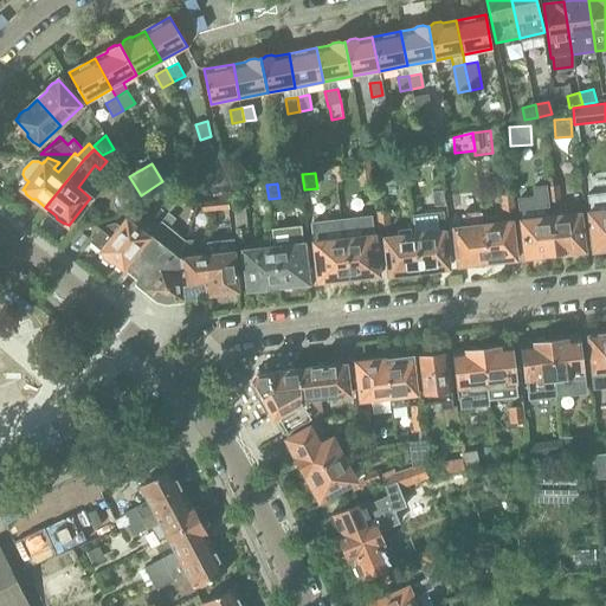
[(522,219),(526,258),(529,257),(532,259),(540,258),(542,256),(555,255),(550,216),(546,185),(533,187),(534,198),(517,199),(520,219),(522,219)]
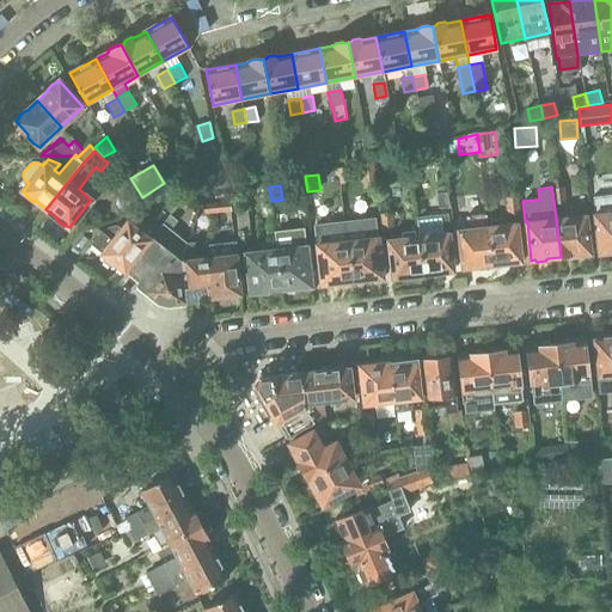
[(567,202),(564,188),(552,189),(554,204),(567,202)]
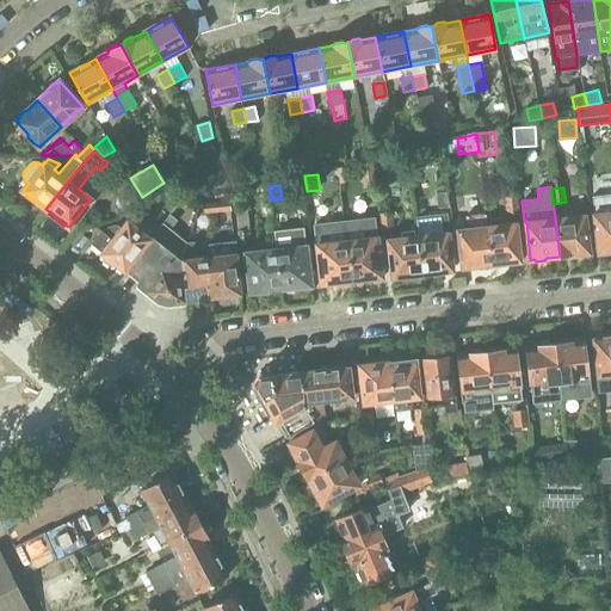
[(439,222),(452,221),(450,205),(449,192),(436,193),(439,222)]
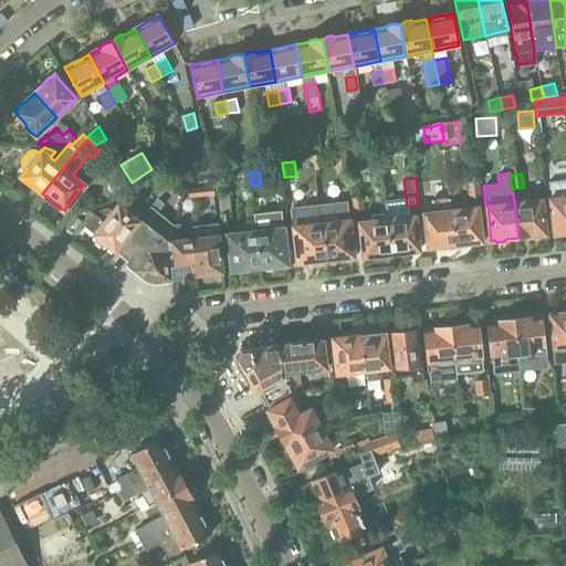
[(469,198),(481,197),(480,181),(468,182),(469,198)]
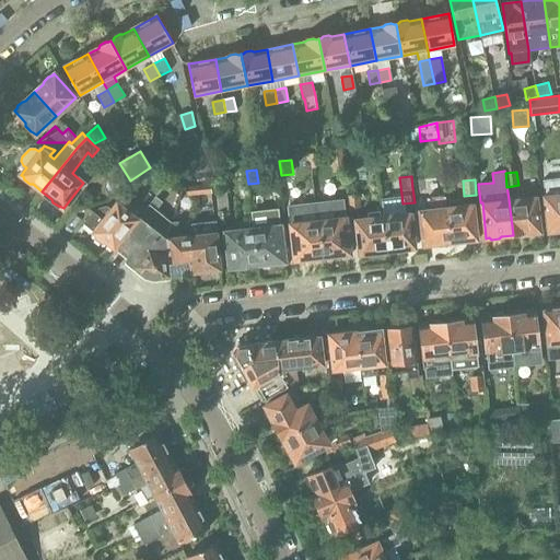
[(211,184),(199,185),(200,195),(212,194),(211,184)]
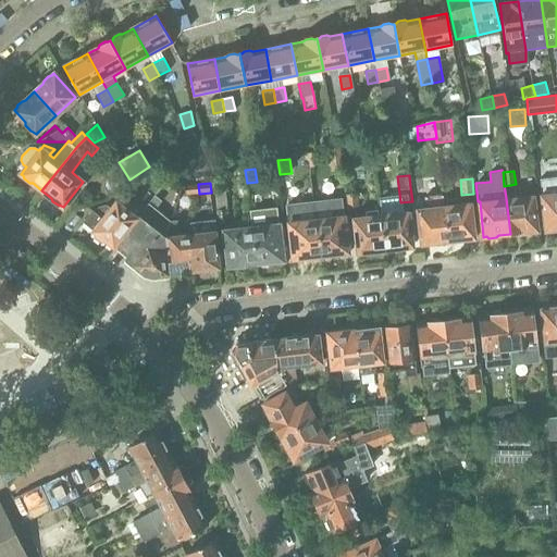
[(186,196),(199,194),(198,184),(186,185),(186,196)]
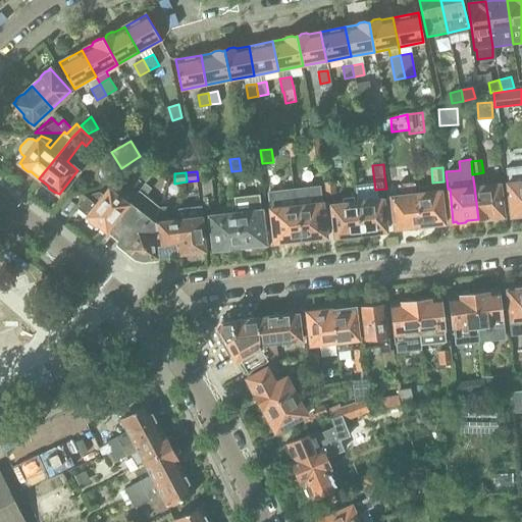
[(204,208),(213,207),(212,196),(214,196),(212,178),(201,179),(204,208)]
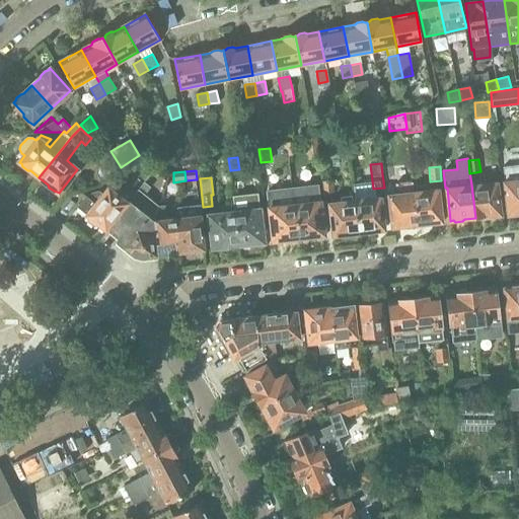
[(518,215),(518,178),(505,180),(508,214),(518,213),(518,215)]
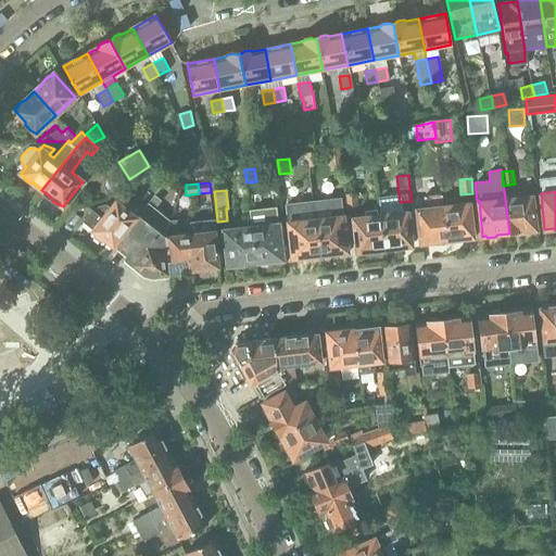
[(355,193),(345,194),(348,207),(357,206),(355,193)]
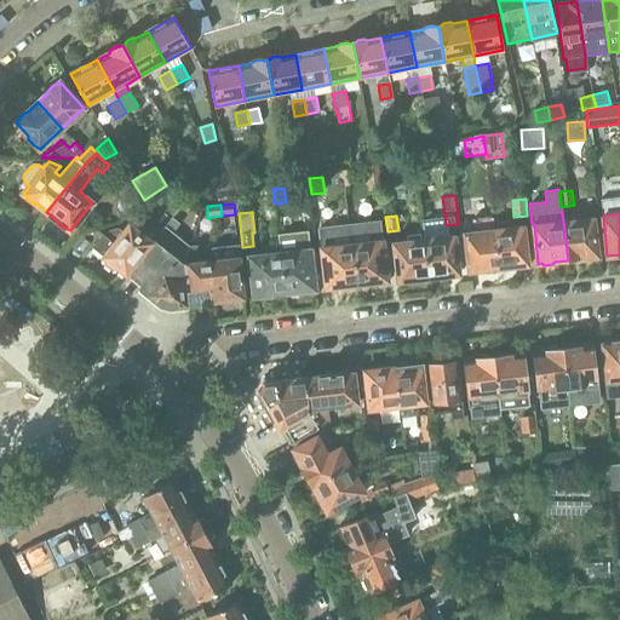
[(183,264),(190,246),(173,233),(181,223),(172,217),(161,231),(153,242),(154,242),(142,257),(126,276),(150,294),(148,297),(160,306),(161,304),(164,305),(164,304),(170,305),(170,308),(171,306),(172,310),(187,308),(187,305),(188,305),(188,304),(185,281),(183,264)]
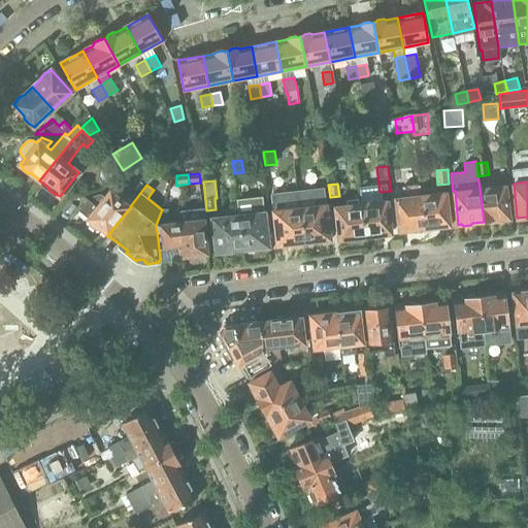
[(480,188),(484,222),(494,220),(497,222),(504,222),(506,219),(509,219),(505,185),(480,188)]
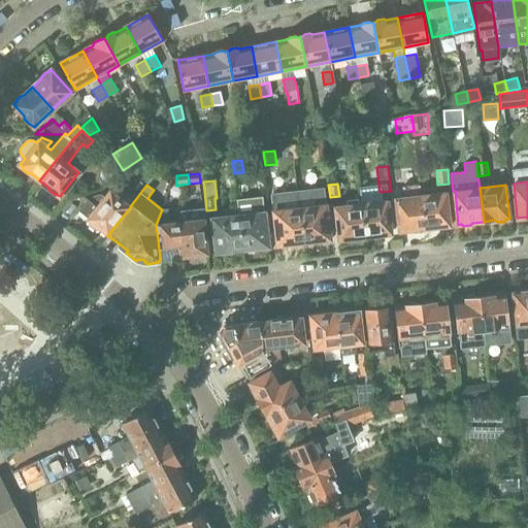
[(130,206),(137,197),(129,191),(122,199),(110,190),(104,197),(101,195),(93,197),(90,200),(88,199),(78,210),(88,218),(88,219),(90,221),(91,224),(95,228),(98,227),(107,235),(121,219),(131,206),(130,206)]
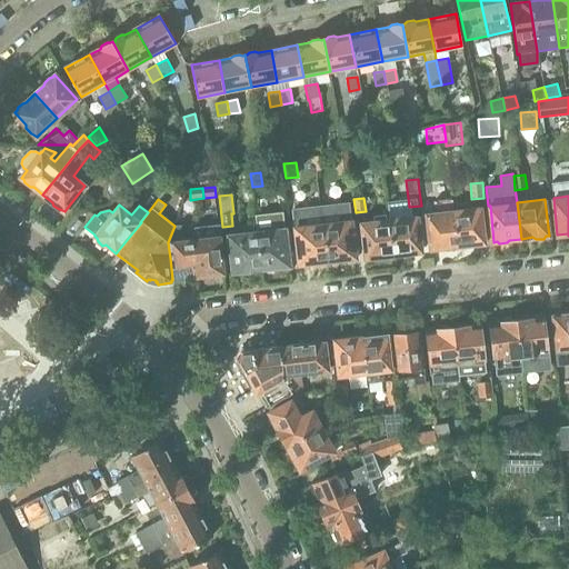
[(485,243),(480,207),(453,209),(458,246),(460,246),(462,248),(470,247),(472,245),(485,243)]
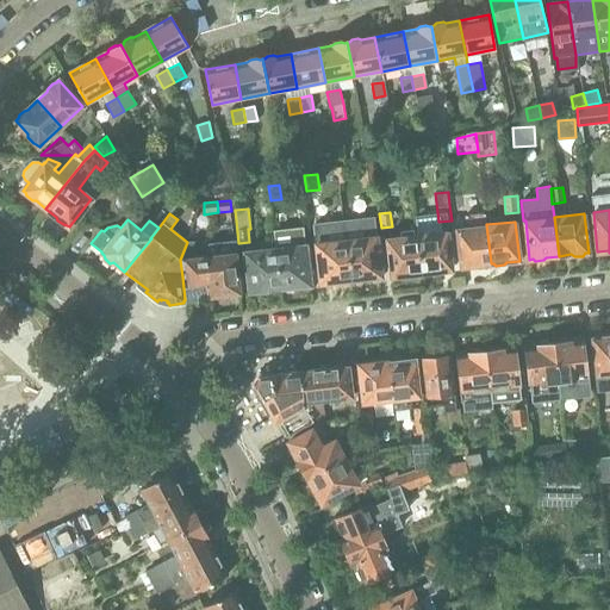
[(487,265),(491,263),(486,224),(456,228),(461,267),(474,266),(477,268),(485,267),(487,265)]
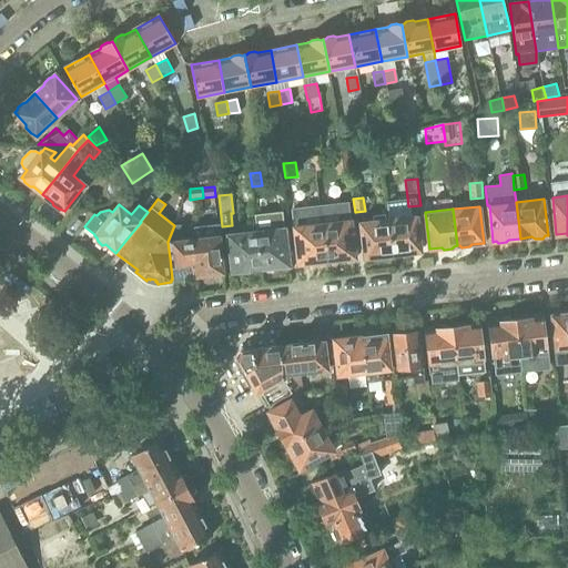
[(413,215),(388,217),(393,254),(395,254),(398,256),(406,255),(408,253),(421,251),(417,214),(413,215)]
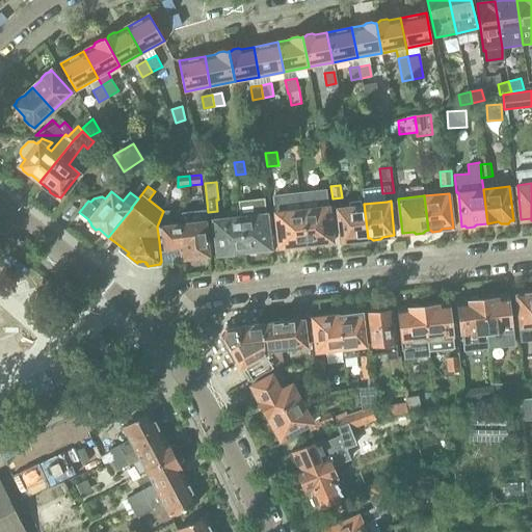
[(368,238),(364,204),(338,207),(342,241),(353,240),(356,242),(364,241),(366,239),(368,238)]
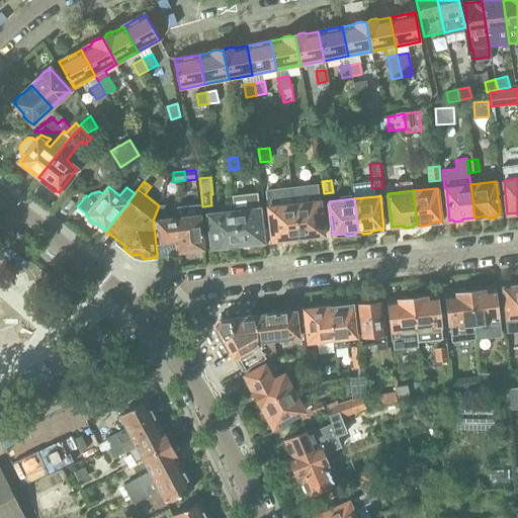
[(320,201),(294,204),(298,238),(300,238),(304,240),(310,239),(312,236),(324,235),(320,201)]
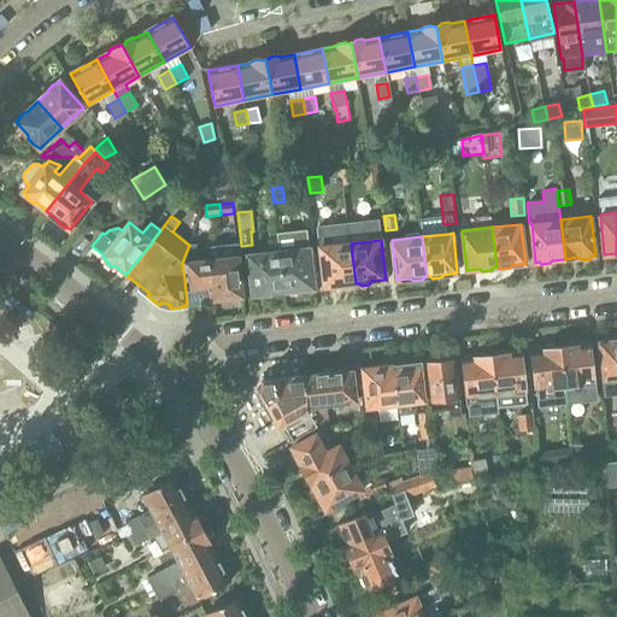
[(189,245),(182,263),(184,280),(187,303),(199,301),(203,304),(207,304),(210,300),(213,300),(209,259),(199,260),(197,244),(189,245)]
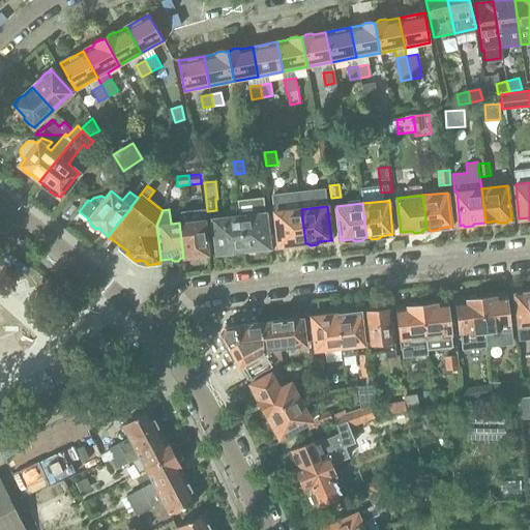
[(179,223),(183,258),(194,257),(197,259),(203,258),(205,255),(209,255),(203,209),(181,211),(179,223)]
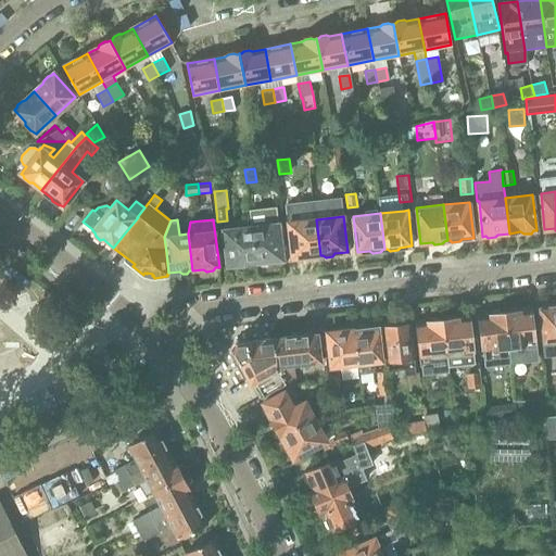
[(317,255),(320,255),(316,219),(288,223),(292,258),(305,256),(308,258),(315,258),(317,255)]
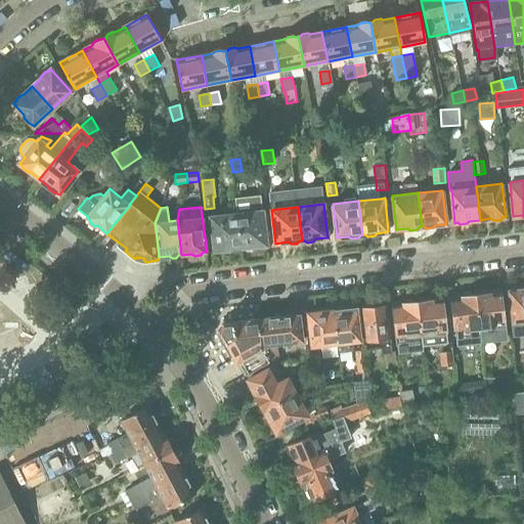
[(263,211),(236,214),(241,248),(244,248),(246,250),(252,249),(254,246),(267,245),(263,211)]
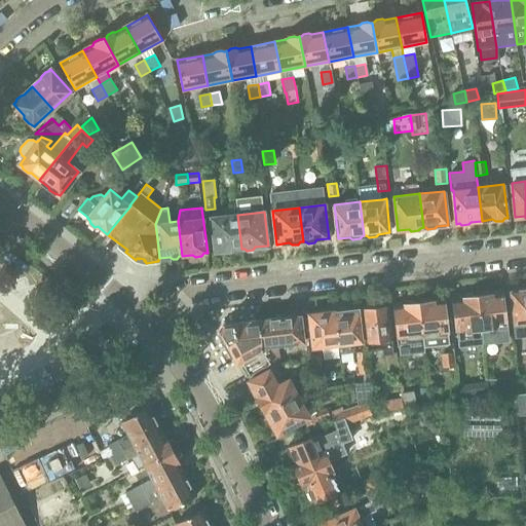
[(238,249),(241,249),(237,215),(211,218),(215,252),(228,250),(230,253),(236,252),(238,249)]
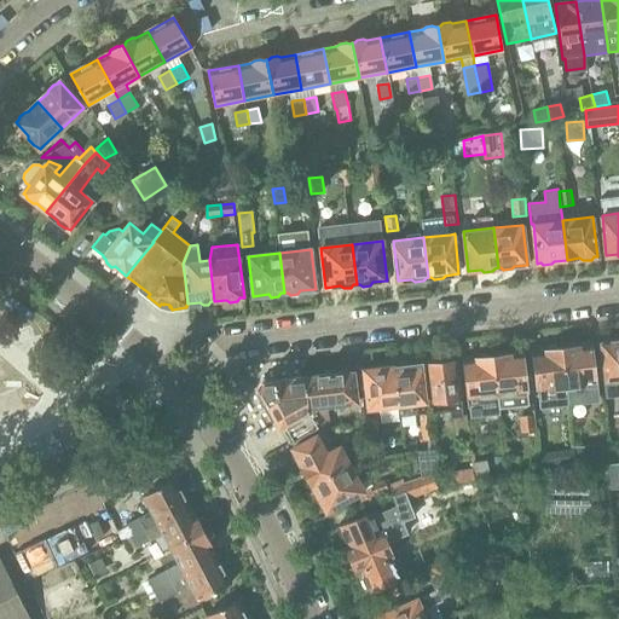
[(618,395),(618,339),(615,339),(613,342),(601,343),(607,397),(618,395)]
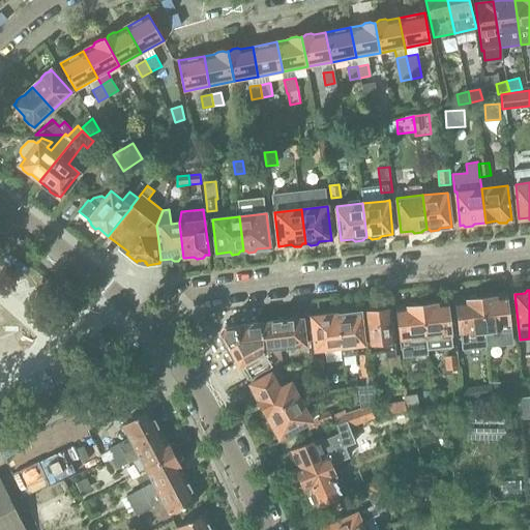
[(512,343),(510,328),(511,328),(506,294),(481,297),(487,347),(487,346),(512,343)]
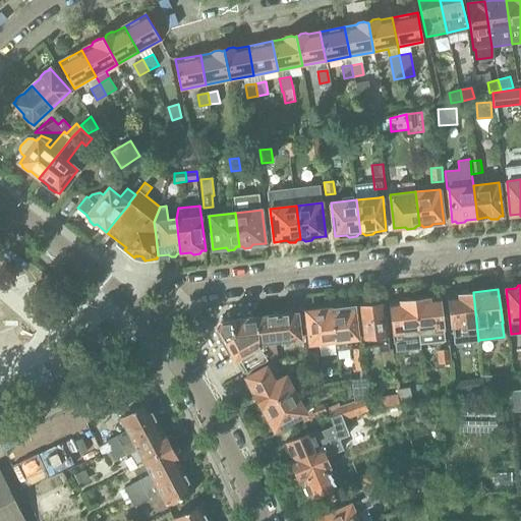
[(452,329),(453,329),(455,345),(478,342),(478,341),(473,292),(448,295),(452,329)]
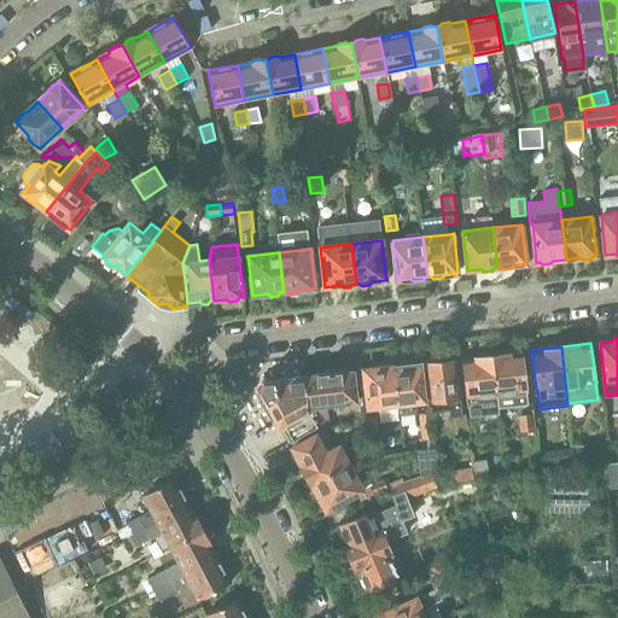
[(493,355),(499,408),(528,406),(522,351),(509,354),(506,351),(497,351),(495,355),(493,355)]
